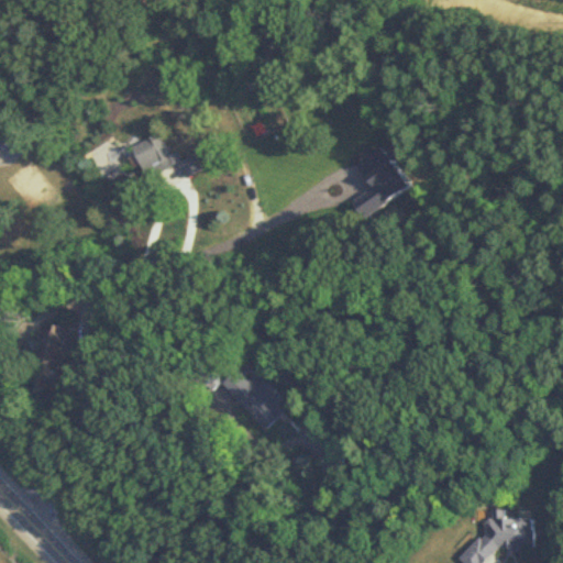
[(184,163),(178,151),(168,155),(158,134),(131,147),(146,179),(184,163)]
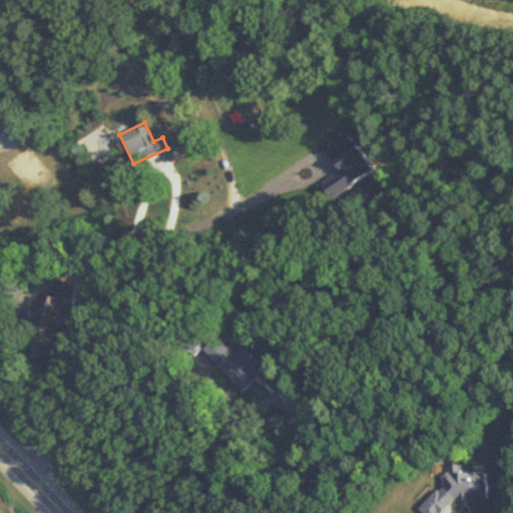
[(249,160),(237,133),(220,140),(232,168),(249,160)]
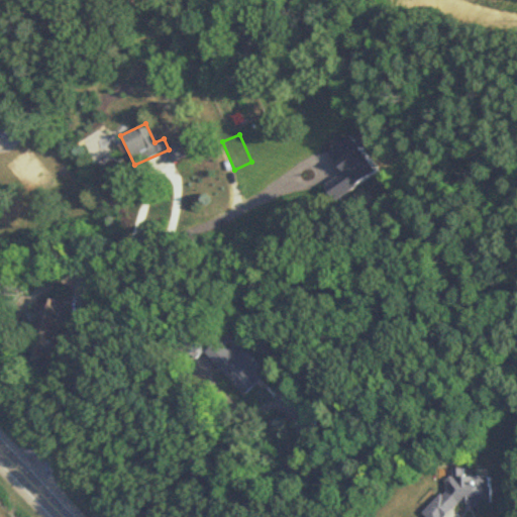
[(27,360),(54,371),(71,321),(63,318),(67,305),(48,299),(27,360)]
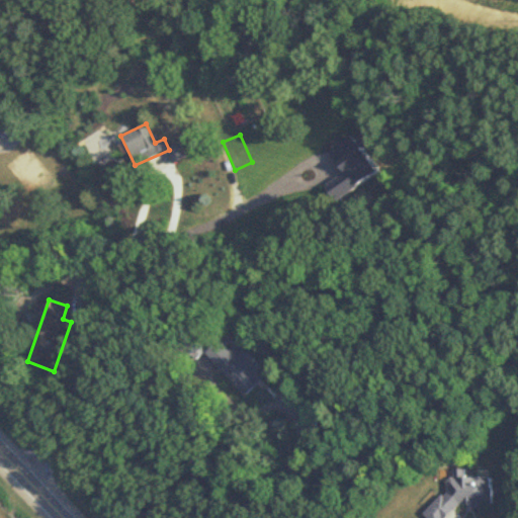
[(206,350),(243,397),(262,380),(256,372),(261,369),(240,343),(231,351),(222,339),(208,349),(189,325),(169,341),(185,361),(192,356),(195,359),(206,350)]
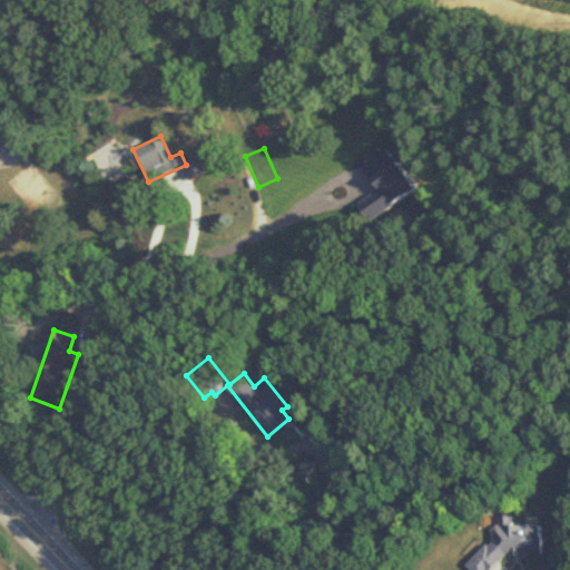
[(519,524),(510,516),(500,516),(500,521),(492,528),(493,538),(465,563),(471,569),(488,569),(504,554),(543,554),(542,524),(519,524)]
